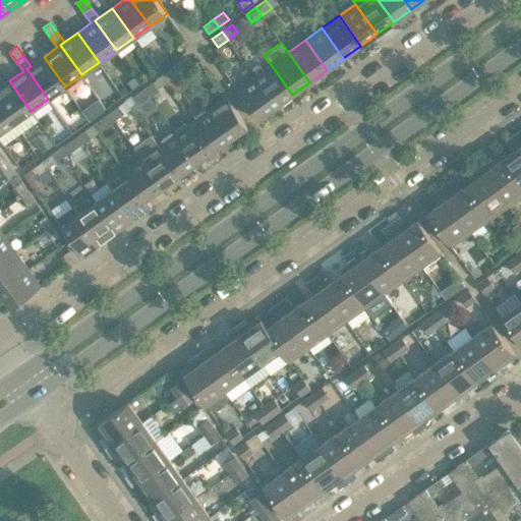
[(44,57),(31,66),(26,68),(48,99),(65,87),(44,57)]
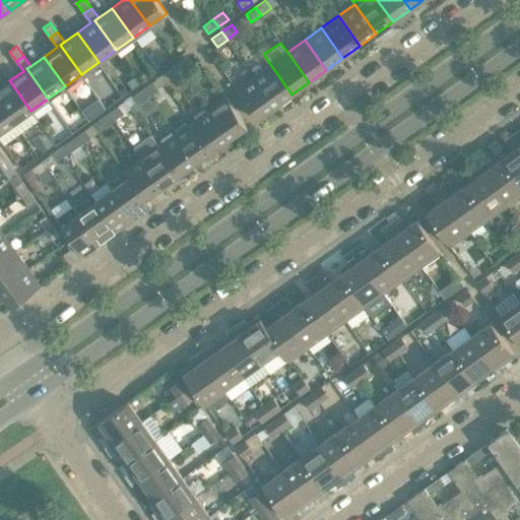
[(192,64),(187,57),(177,64),(182,71),(192,64)]
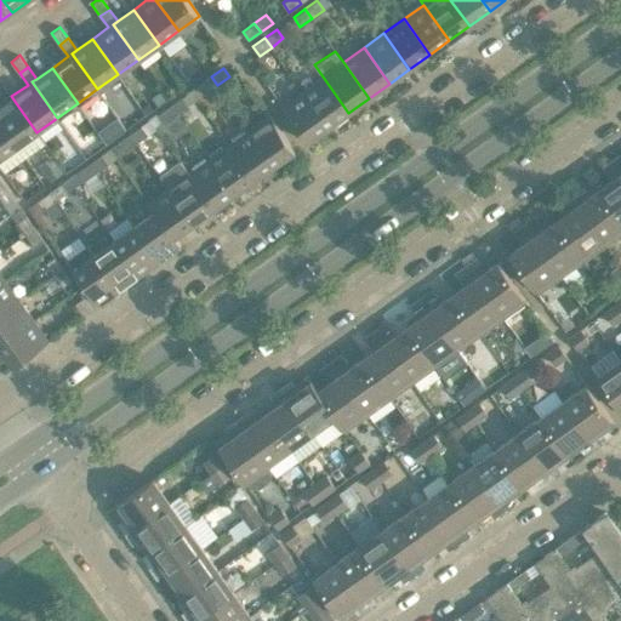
[(217,85),(211,77),(199,85),(205,95),(217,85)]
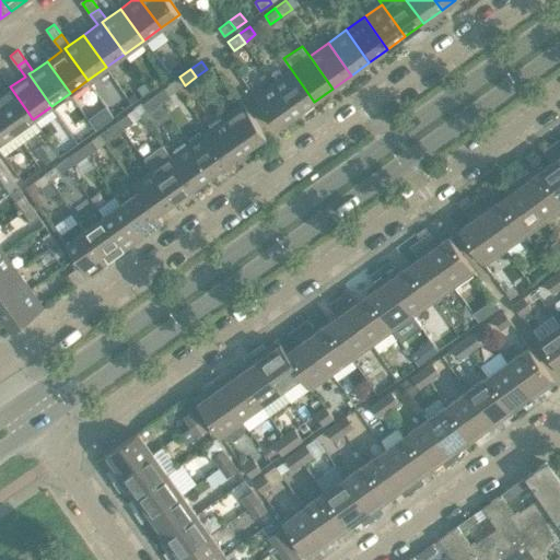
[(314,102),(291,69),(273,82),(296,114),(314,102)]
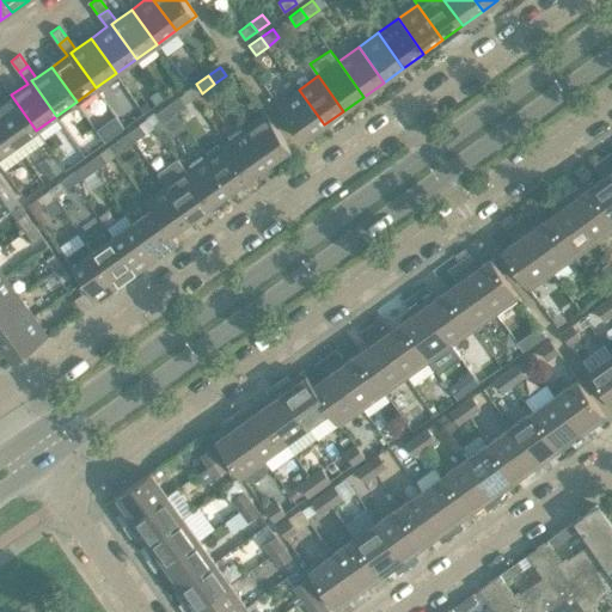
[(158,89),(150,96),(155,104),(165,98),(158,89)]
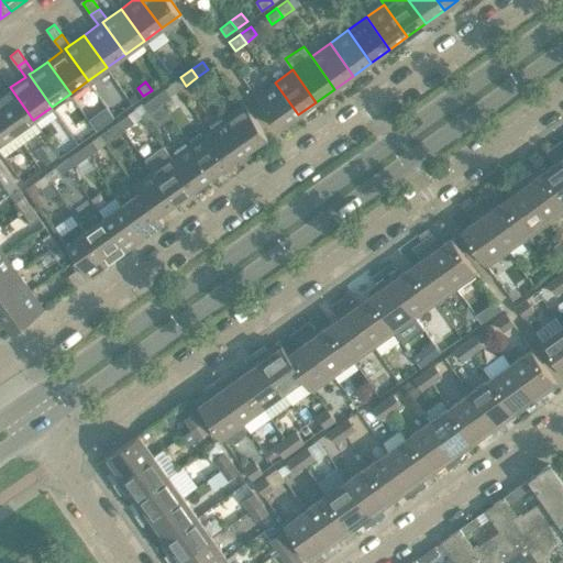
[(298,114),(275,83),(255,96),(278,129),(298,114)]
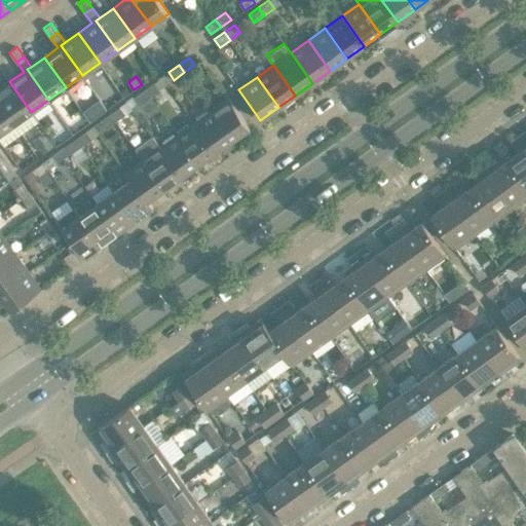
[(9,81),(0,88),(0,104),(22,134),(38,122),(31,112),(9,81)]
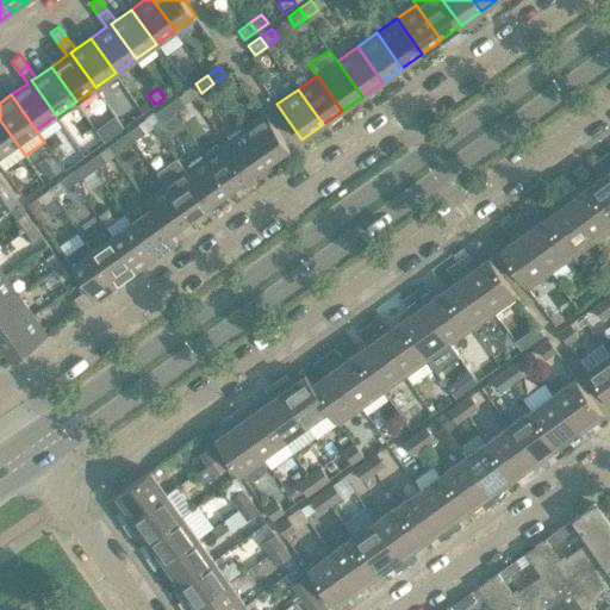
[(186,104),(179,95),(167,104),(174,112),(186,104)]
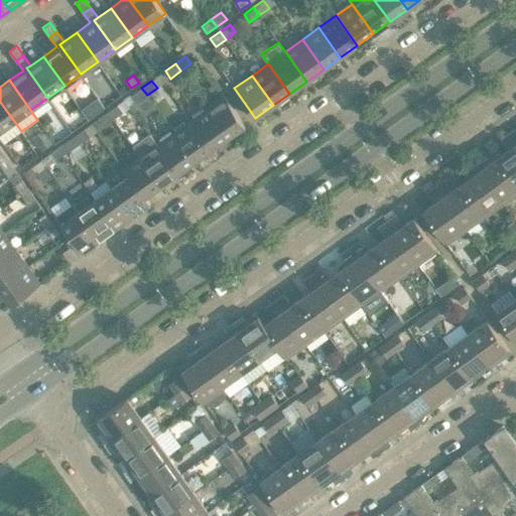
[(147,95),(141,88),(131,95),(137,102),(147,95)]
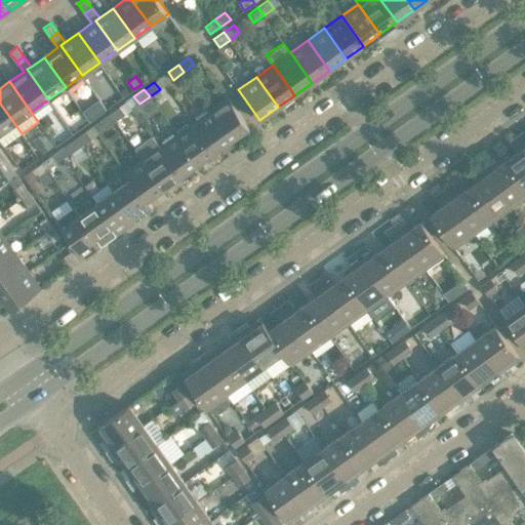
[(250,127),(229,97),(210,110),(232,139),(250,127)]
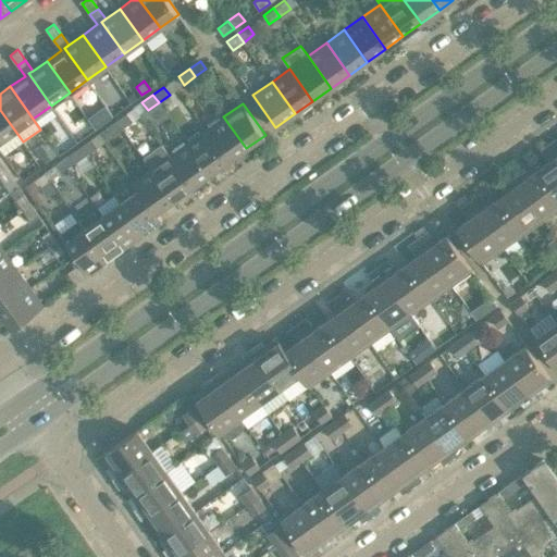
[(23,141),(0,110),(0,149),(4,156),(23,141)]
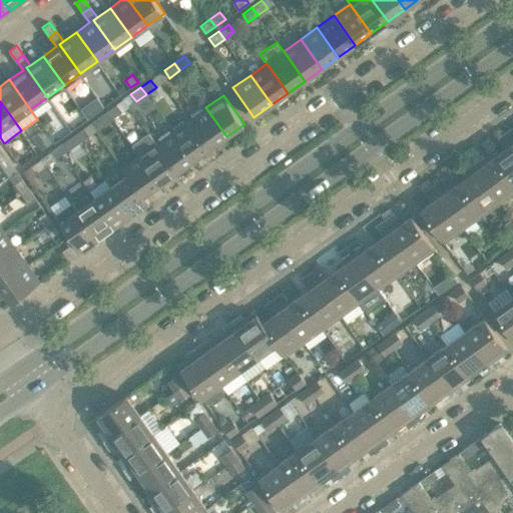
[(122,111),(117,103),(107,110),(112,118),(122,111)]
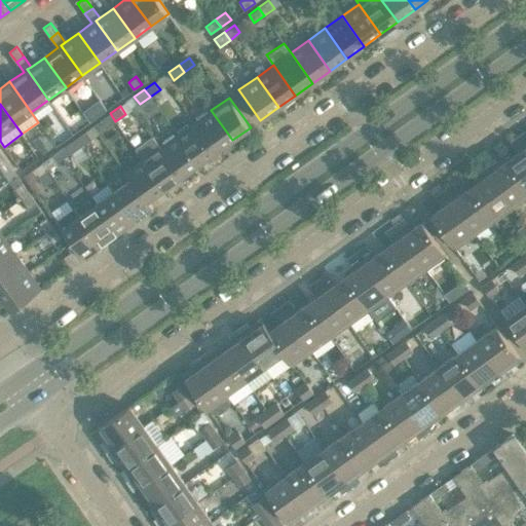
[(232,140),(211,110),(194,122),(216,152),(232,140)]
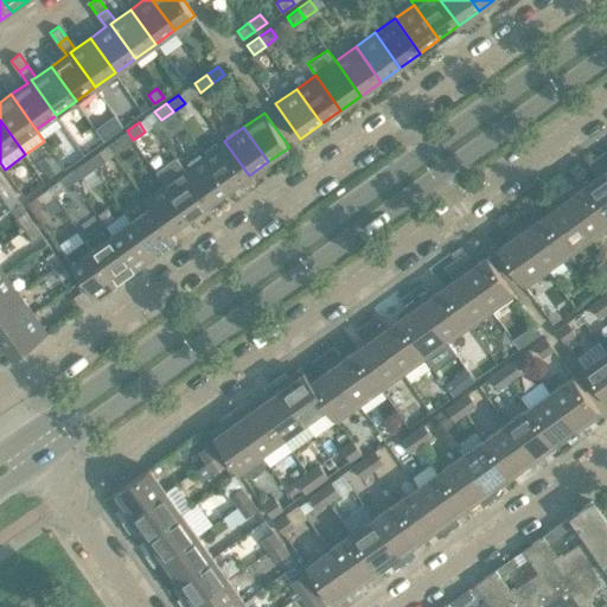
[(133,140),(127,131),(115,140),(121,148),(133,140)]
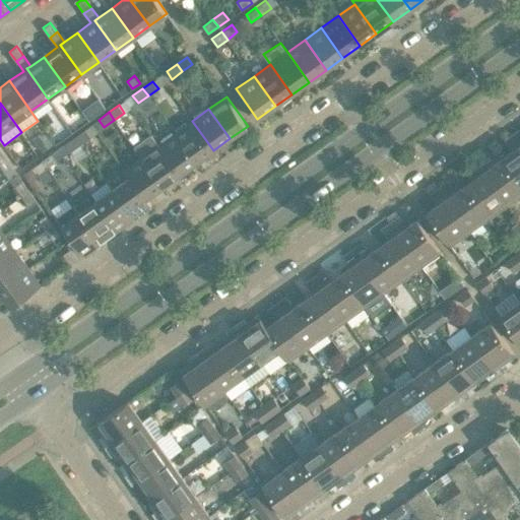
[(213,150),(192,121),(175,133),(196,163),(213,150)]
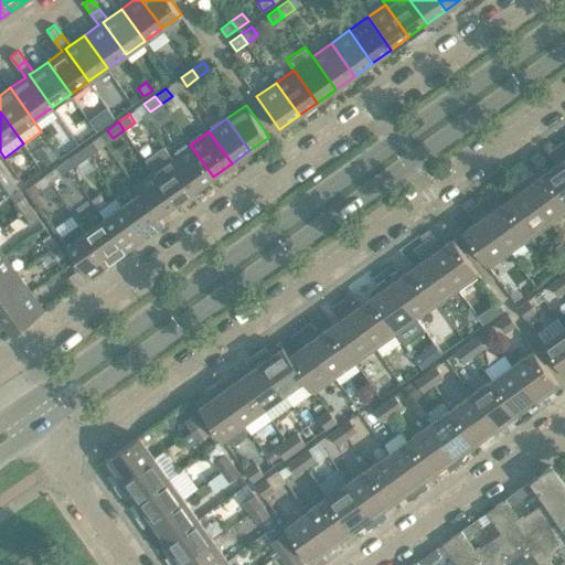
[(98,149),(93,140),(82,148),(87,157),(98,149)]
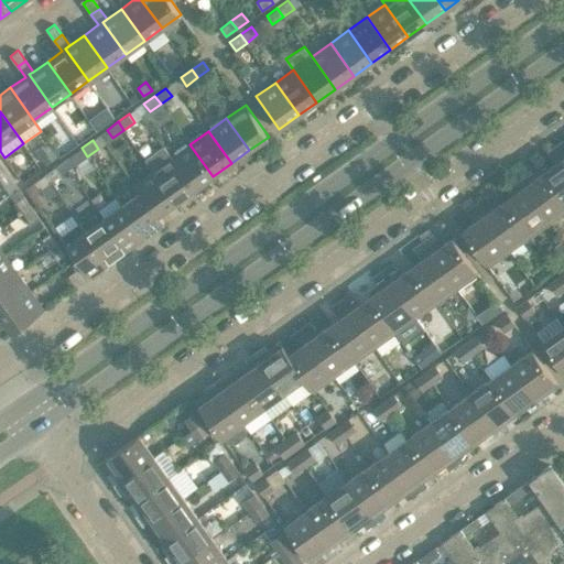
[(563,152),(557,143),(548,151),(553,159),(557,156),(560,160),(545,171),(563,196),(563,152)]
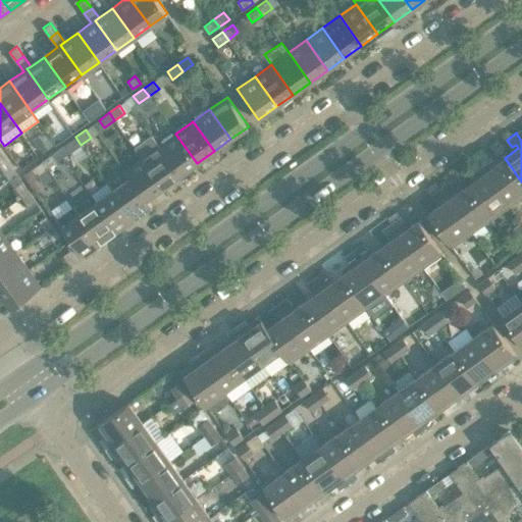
[(197,163),(175,134),(158,146),(179,175),(197,163)]
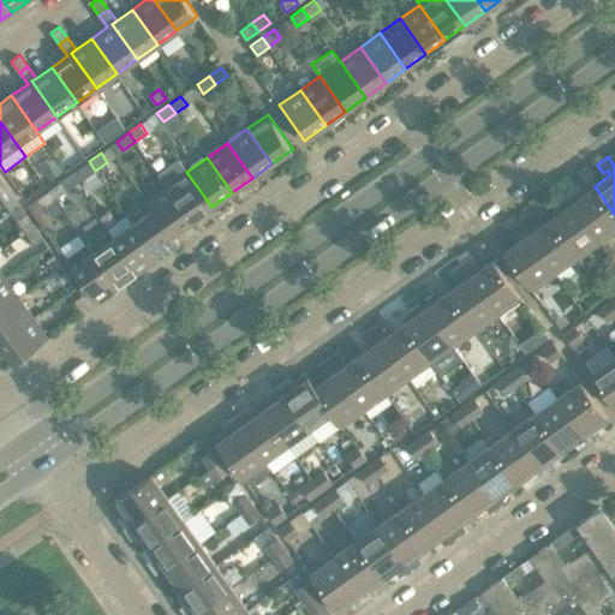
[(167,185),(192,221),(212,207),(186,172),(178,160),(159,174),(167,185)]
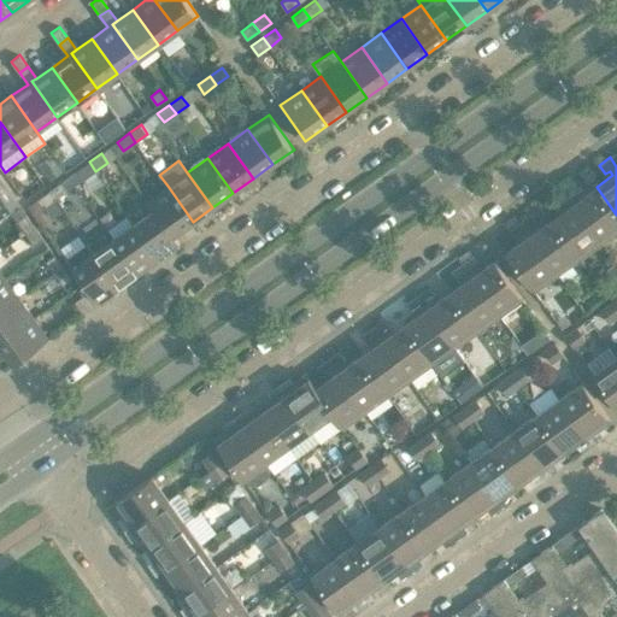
[(95,171),(89,162),(77,170),(83,180),(95,171)]
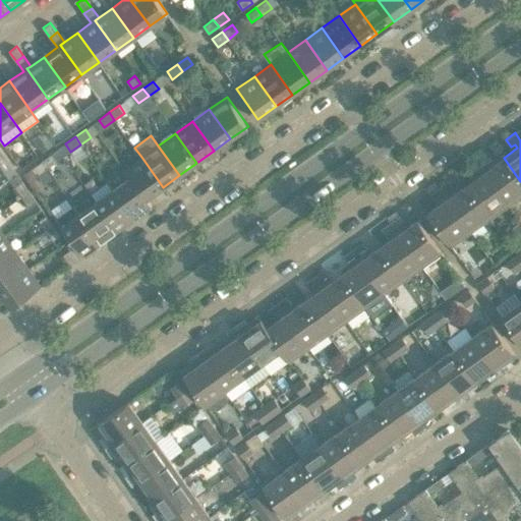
[(520,194),(520,181),(504,158),(490,167),(488,164),(491,161),(486,153),(476,160),(508,205),(520,194)]
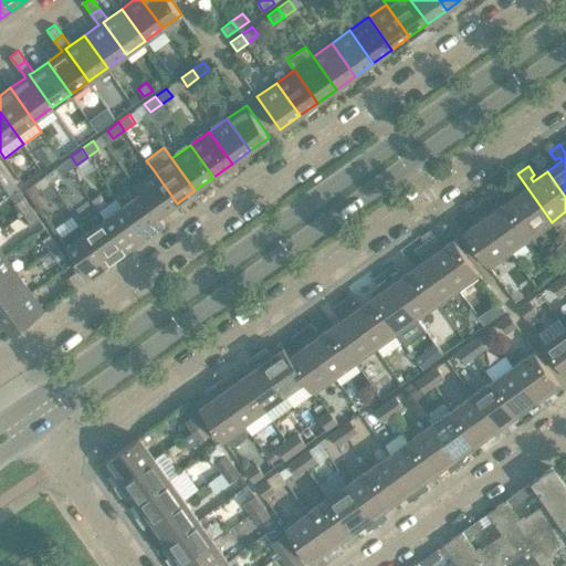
[(62,175),(56,167),(45,175),(51,182),(62,175)]
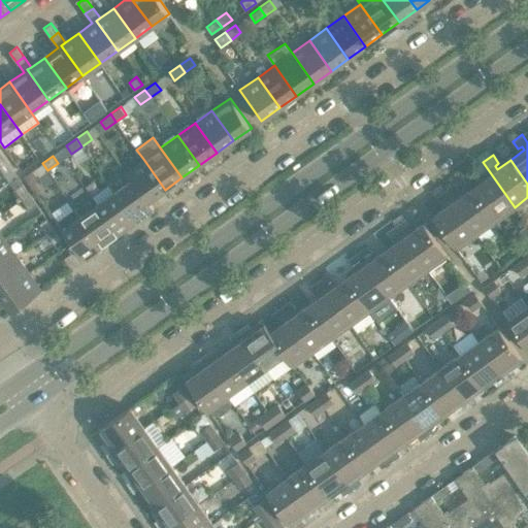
[(12,169),(5,159),(0,162),(0,168),(4,174),(12,169)]
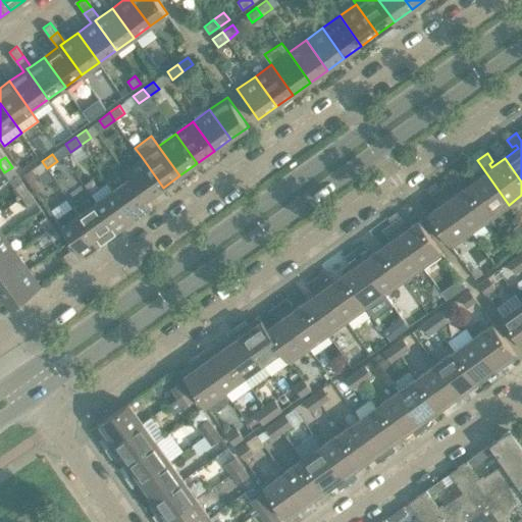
[(163,188),(142,157),(123,170),(129,178),(131,177),(146,200),(147,199),(163,188)]
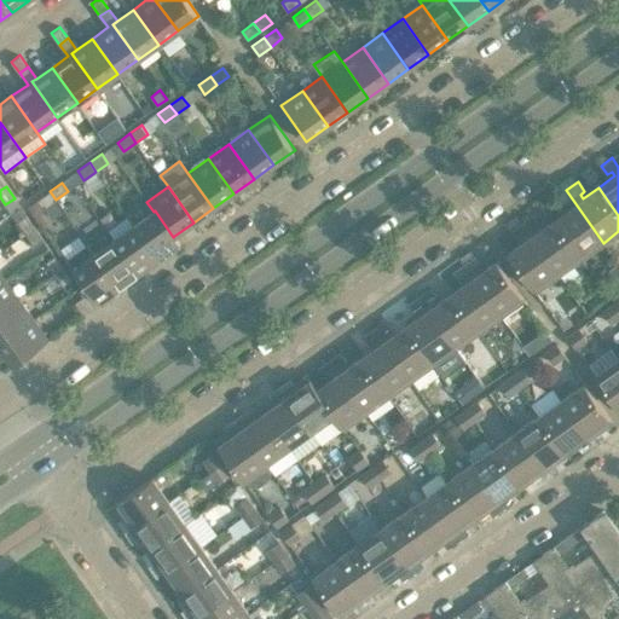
[(603,243),(566,190),(555,198),(562,207),(566,204),(570,208),(554,219),(582,259),(603,243)]
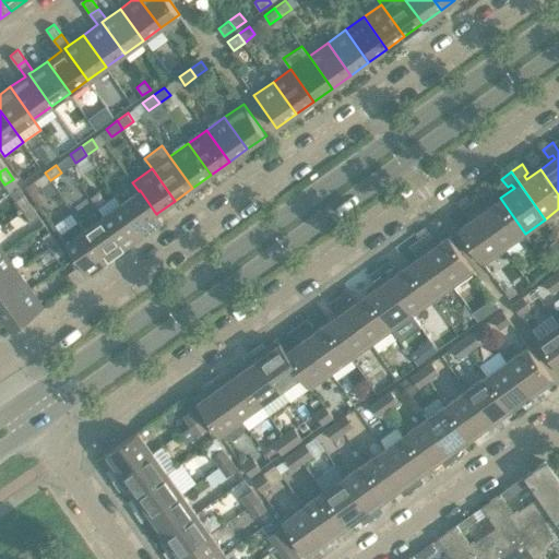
[(45,173),(34,180),(39,188),(50,180),(45,173)]
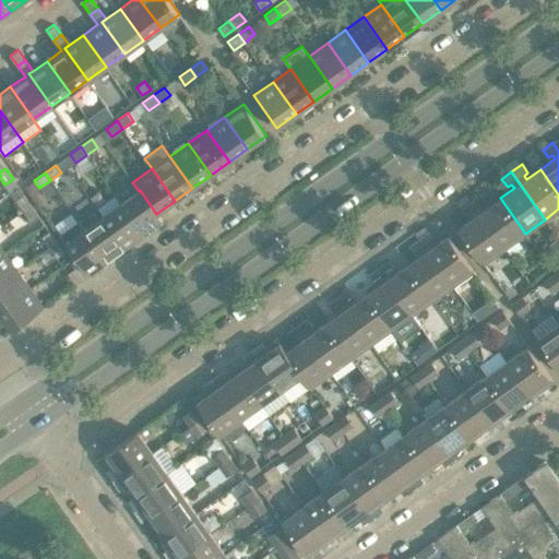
[(156,214),(140,190),(139,191),(121,203),(144,235),(163,222),(157,213),(156,214)]
